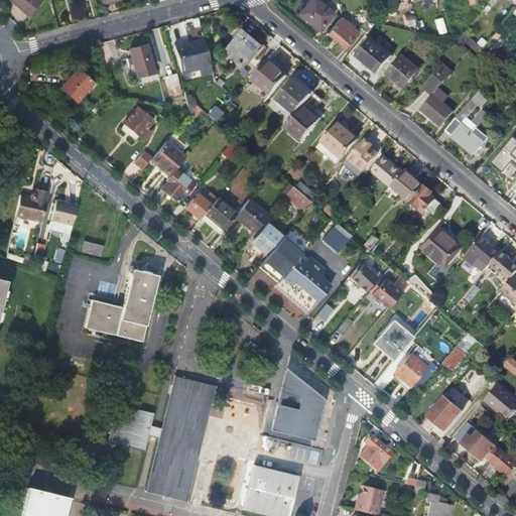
[(13,0),(24,9),(27,6),(19,0),(13,0)]
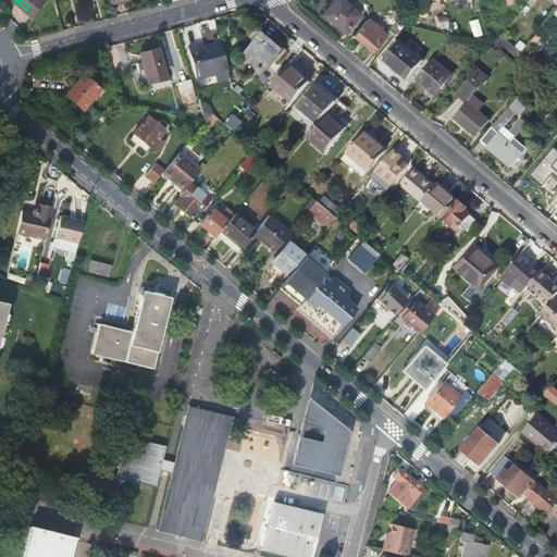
[(21,0),(29,7),(26,10),(34,16),(46,0),(21,0)]
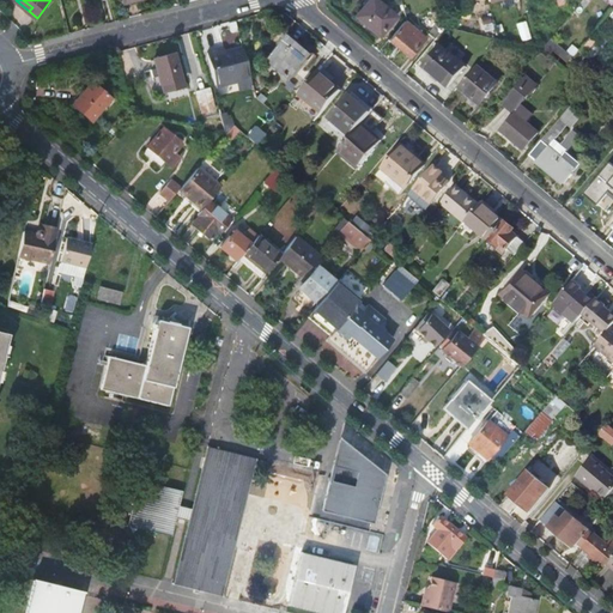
[(398,18),(376,0),(372,0),(358,18),(382,37),(398,18)]
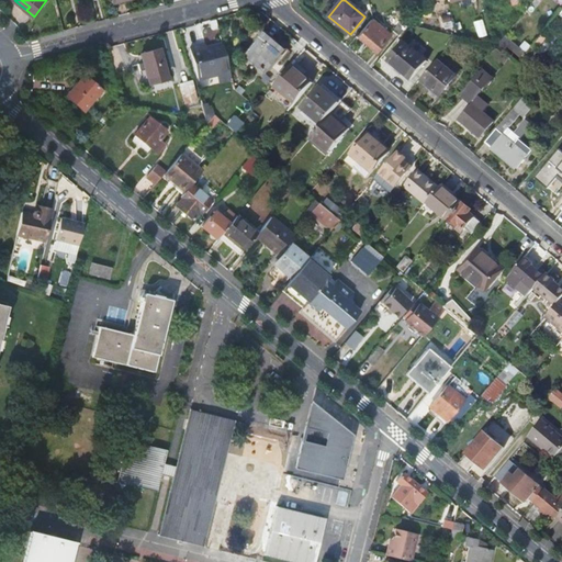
[(391,35),(372,20),(357,37),(375,53),(391,35)]
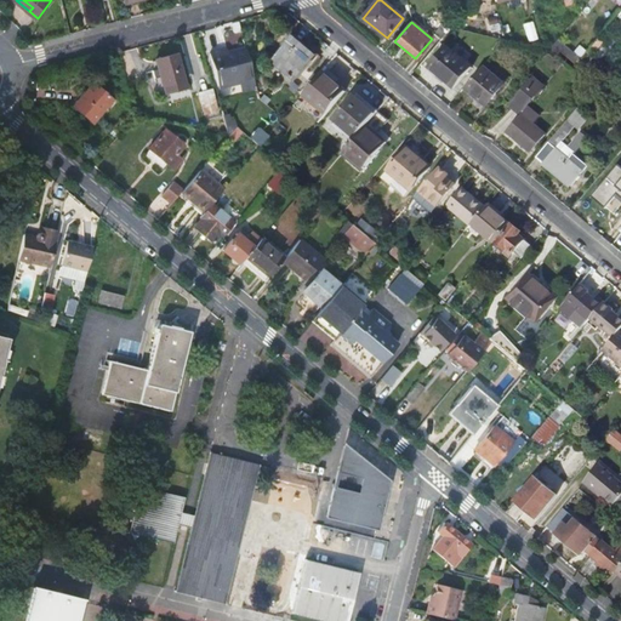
[(315,58),(292,39),(273,62),(296,81),(315,58)]
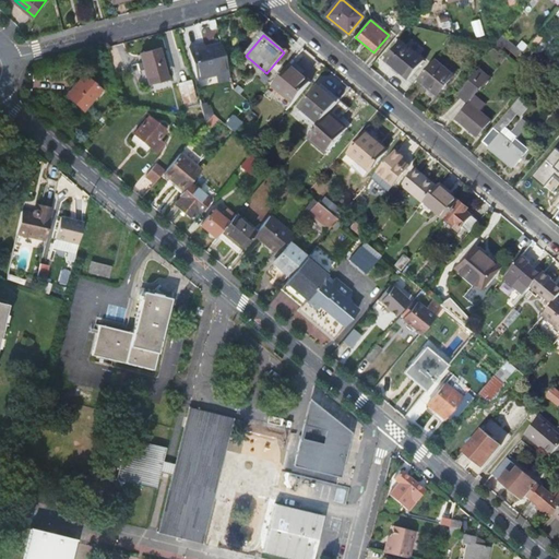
[(501,35),(495,42),(502,48),(504,45),(508,42),(501,35)]
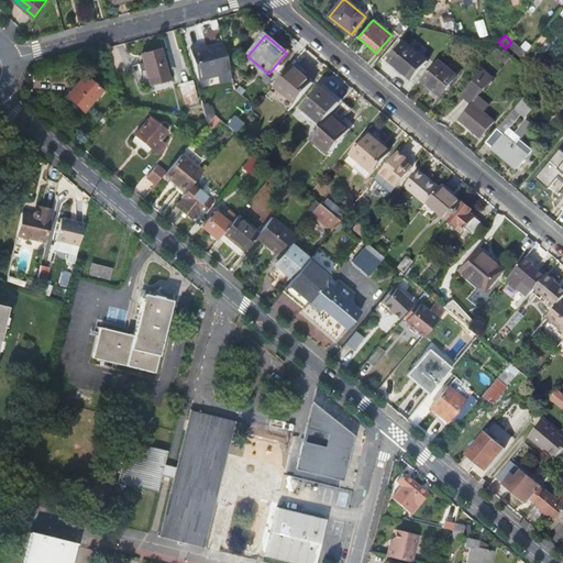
[(430,61),(407,42),(390,62),(414,80),(430,61)]
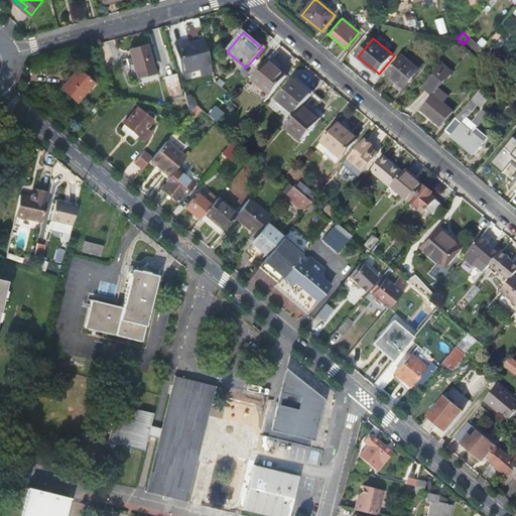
[(210,63),(204,41),(184,46),(183,42),(173,44),(180,72),(198,67),(210,63)]
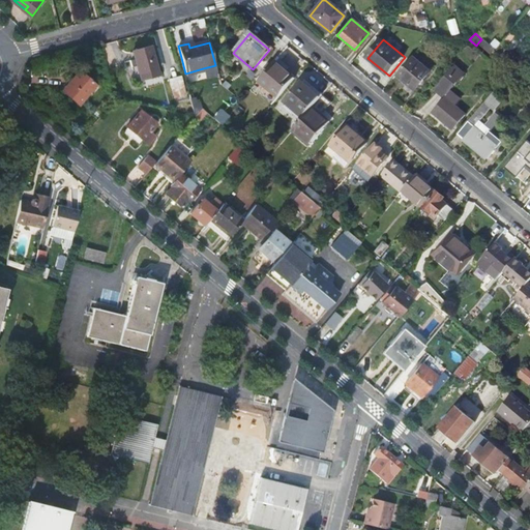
[(150,47),(133,52),(139,74),(156,68),(150,47)]
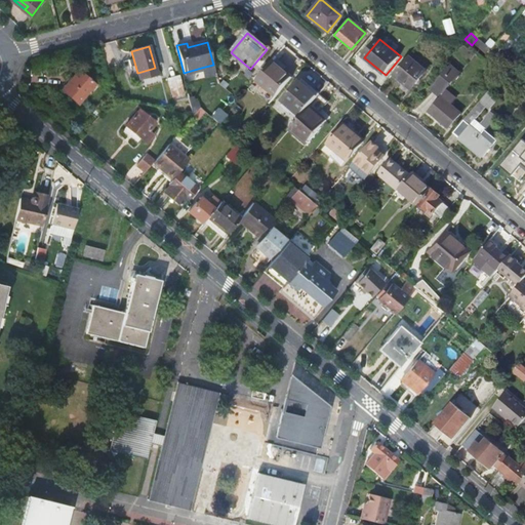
[(428,71),(409,57),(394,75),(411,90),(428,71)]
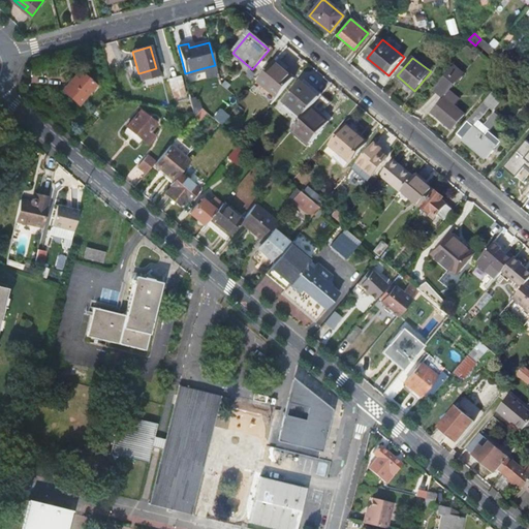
[(255,85),(275,101),(294,79),(286,72),(287,70),(276,61),(255,85)]
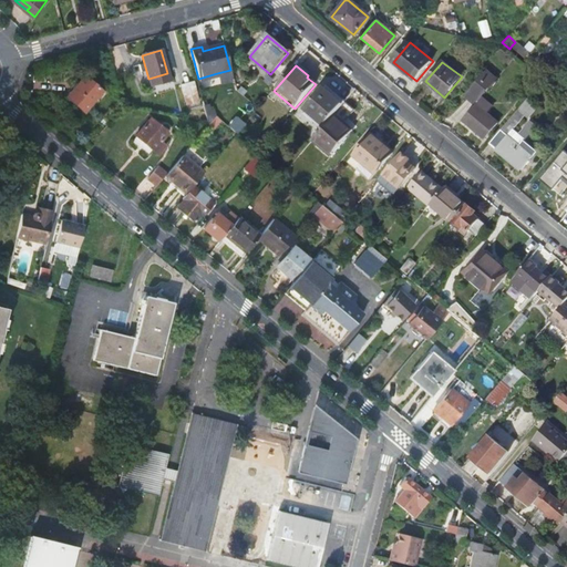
[(234,80),(230,70),(217,73),(220,84),(234,80)]
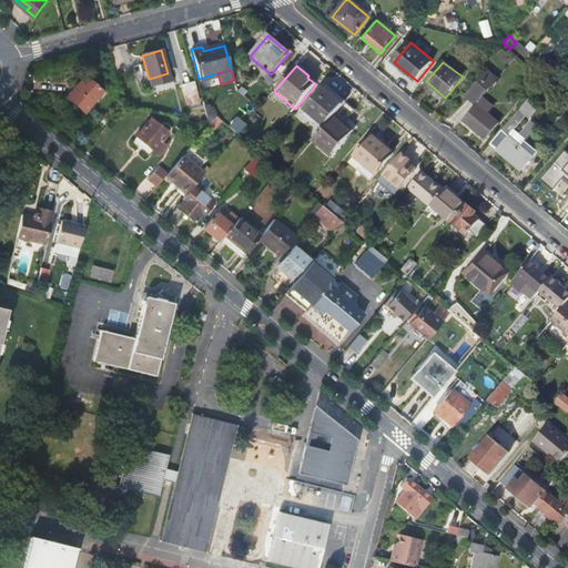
[(480,101),(484,97),(492,87),(496,81),(499,78),(489,71),(472,94),(480,101)]
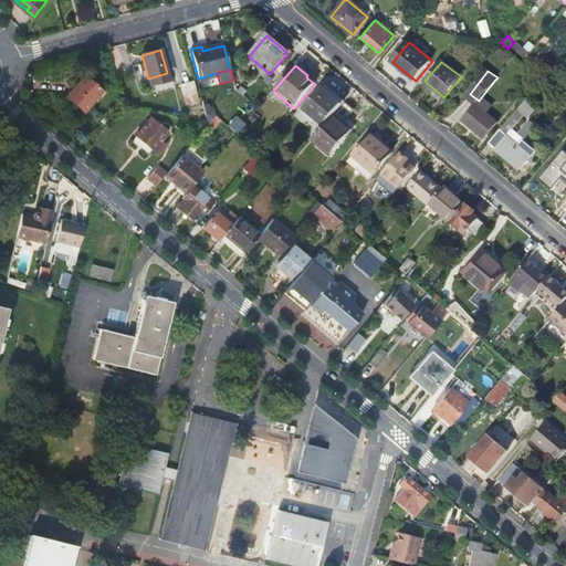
[(69,92),(88,108),(102,92),(82,76),(69,92)]
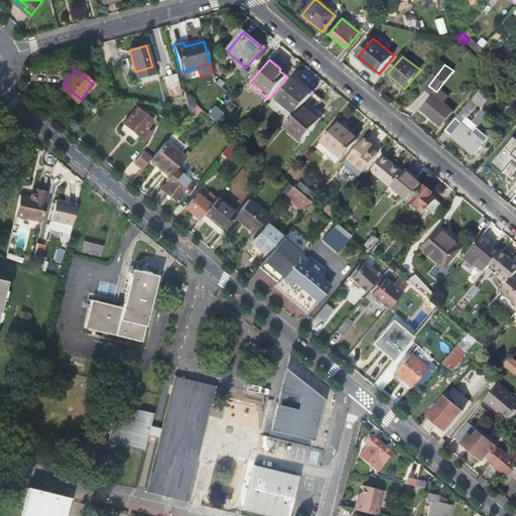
[(173,82),(179,81),(177,74),(165,76),(167,81),(173,80),(173,82)]
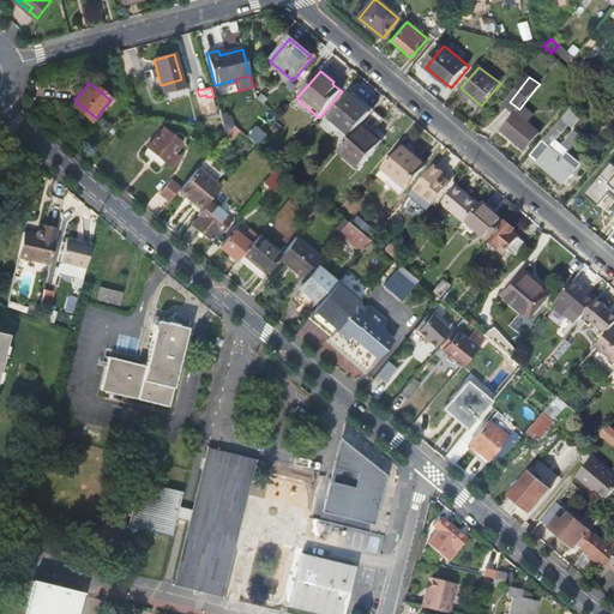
[(351,94),(349,98),(359,107),(362,103),(351,94)]
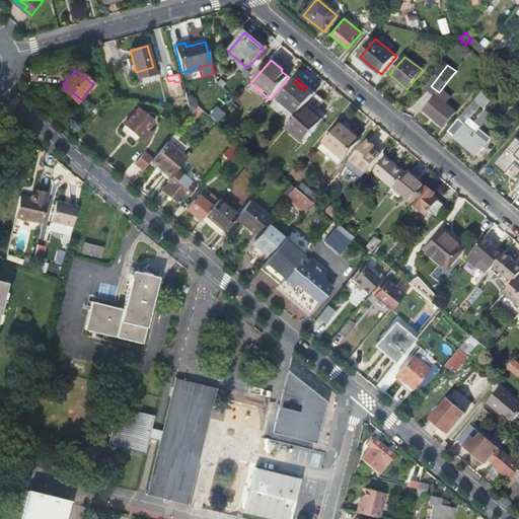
[(307,85),(306,87),(303,90),(295,83),(280,99),(298,116),(315,94),(317,93),(307,85)]
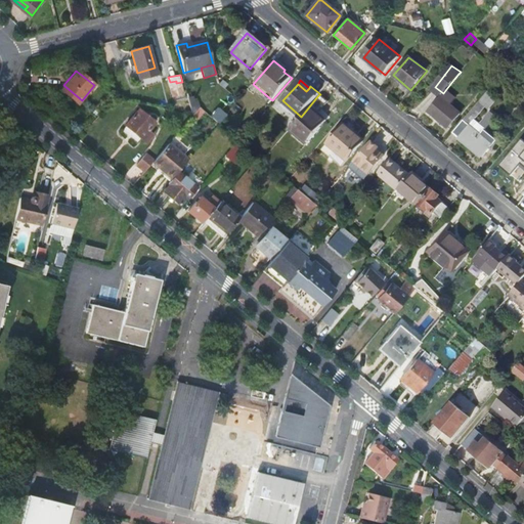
[(456,96),(446,89),(443,93),(435,87),(432,90),(440,96),(441,95),(451,103),(456,96)]
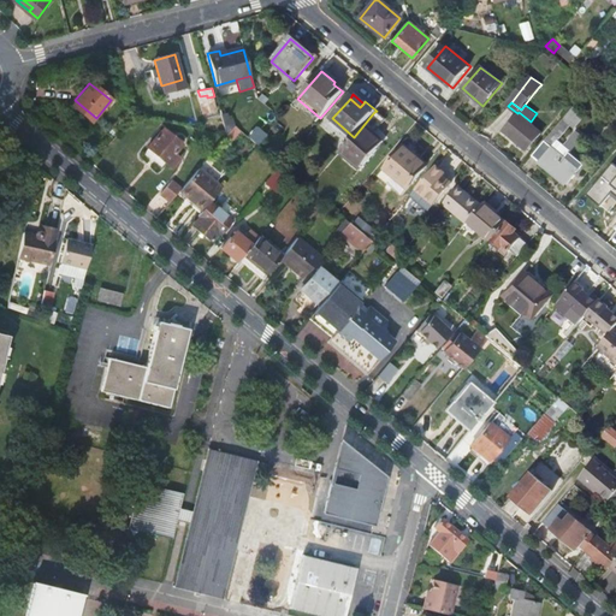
[(385,122),(374,112),(354,137),(341,152),(361,170),(377,152),(367,143),(385,122)]
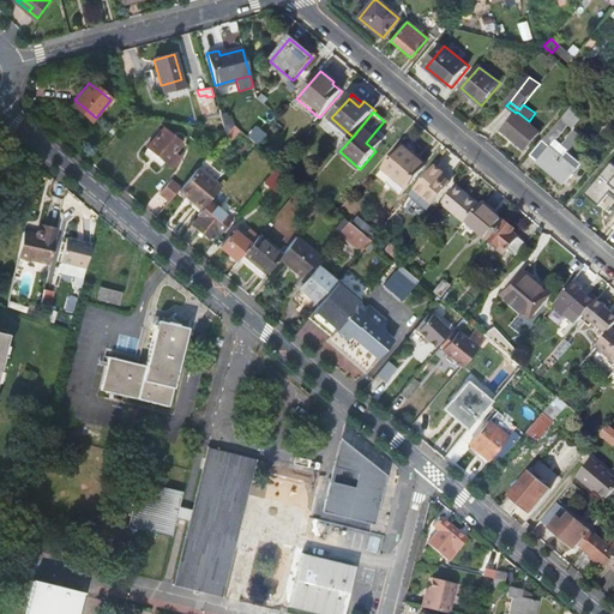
[(541,132),(529,121),(517,112),(516,113),(503,130),(525,150),(541,132)]
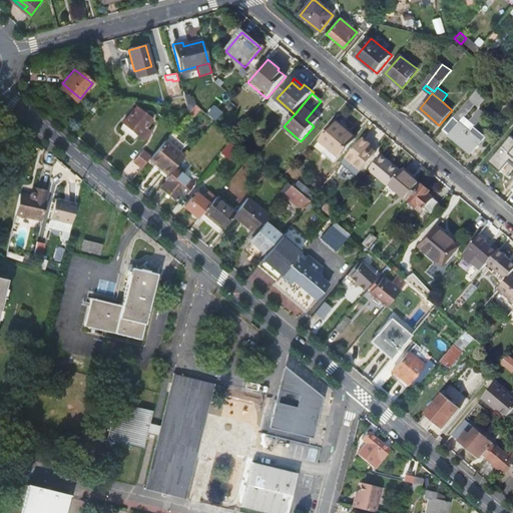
[(466,103),(444,130),(473,154),(483,142),(460,123),(472,109),(466,103)]
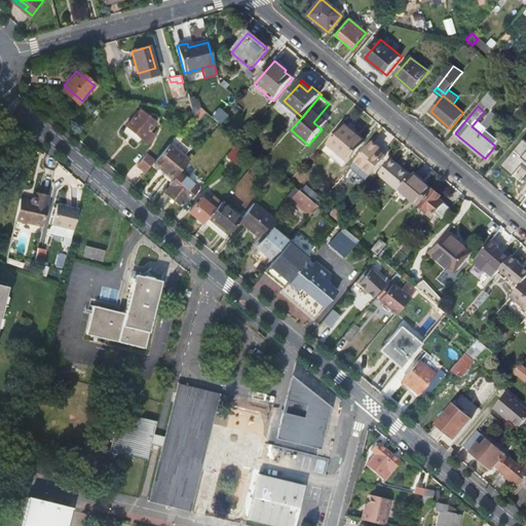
[(142,107),(126,125),(148,143),(155,135),(150,130),(156,123),(143,112),(146,109),(142,107)]
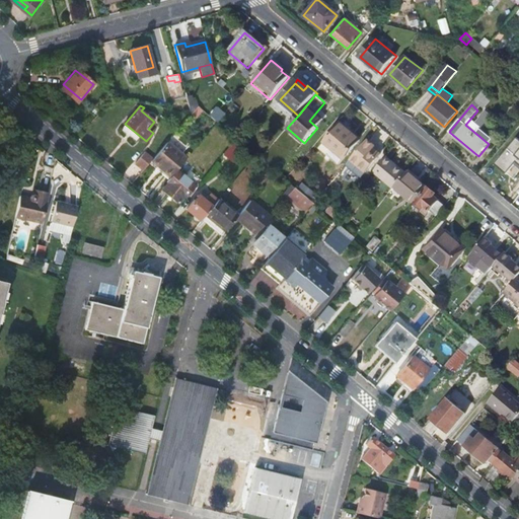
[(213,115),(219,121),(223,115),(217,109),(213,115)]
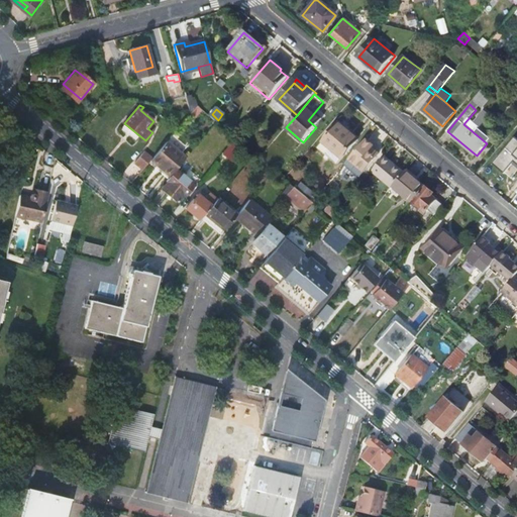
[(480,124),(492,116),(487,110),(476,118),(480,124)]
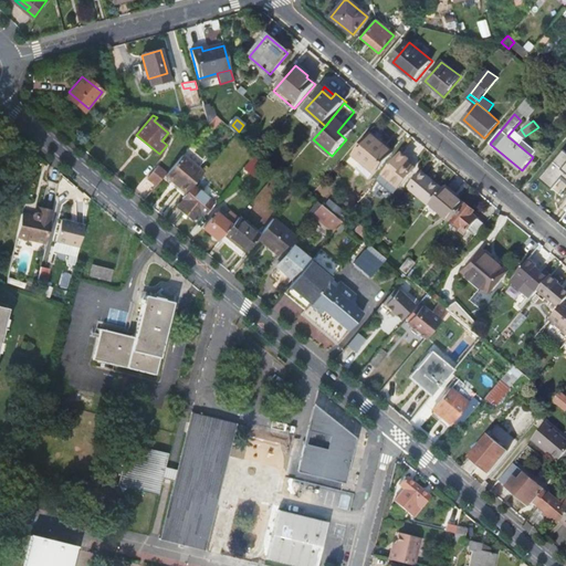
[(394,153),(371,135),(355,155),(376,174),(394,153)]
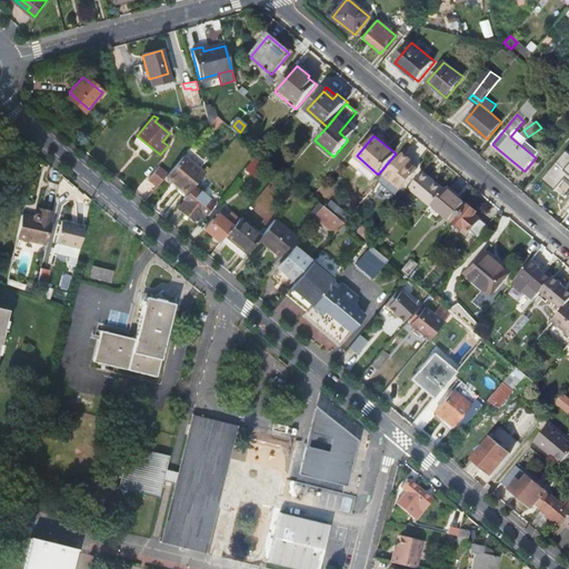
[(171,160),(177,165),(185,155),(186,155),(180,149),(171,160)]
